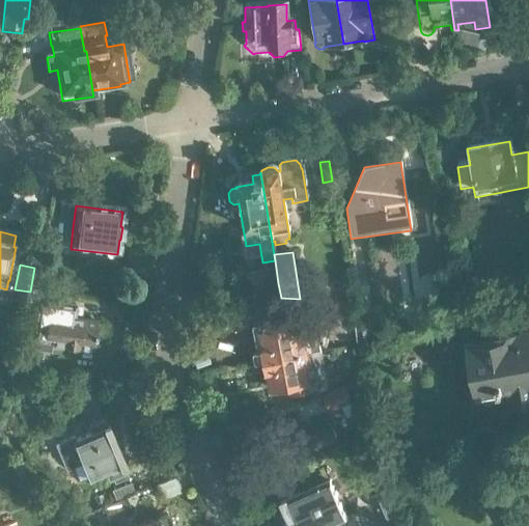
[(281,298),(278,283),(269,285),(267,274),(244,278),(247,296),(281,298)]
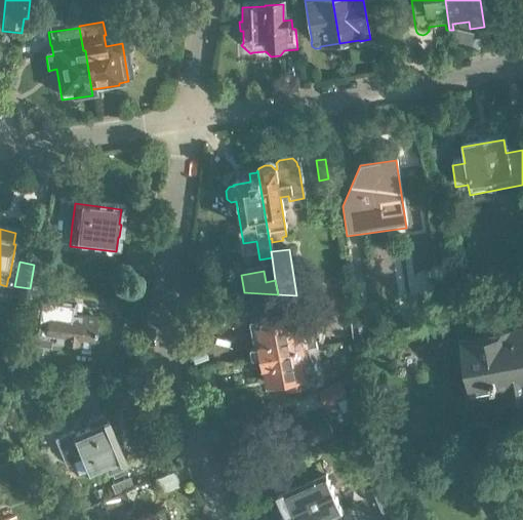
[(30,288),(14,286),(12,297),(28,300),(30,288)]
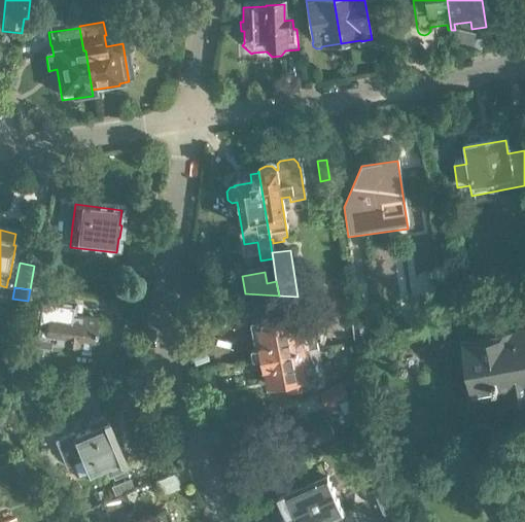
[(343,318),(344,302),(319,300),(318,316),(343,318)]
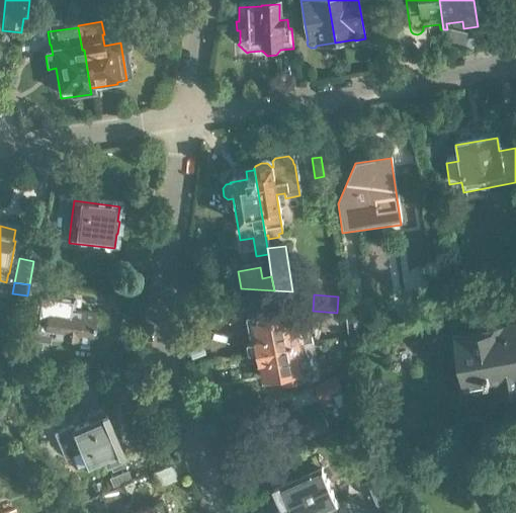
[(90,343),(93,316),(61,312),(63,298),(40,295),(33,345),(51,347),(53,338),(61,339),(60,341),(74,343),(74,340),(90,343)]
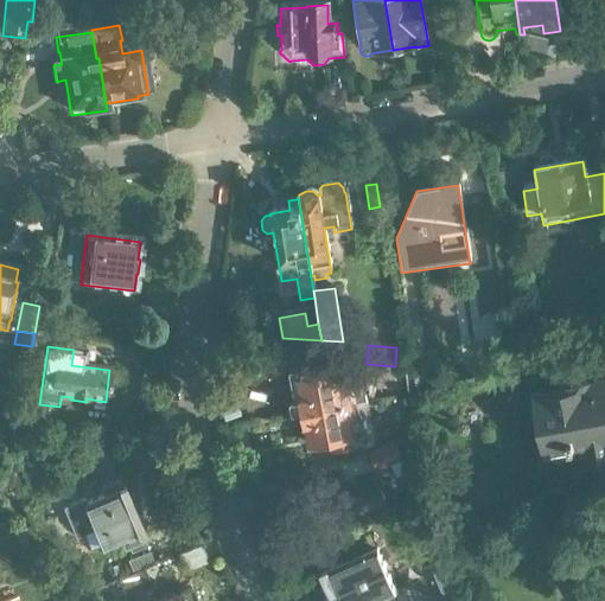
[(338,382),(336,365),(316,369),(318,381),(297,384),(300,404),(299,404),(301,417),(354,408),(352,398),(373,394),(369,376),(338,382)]
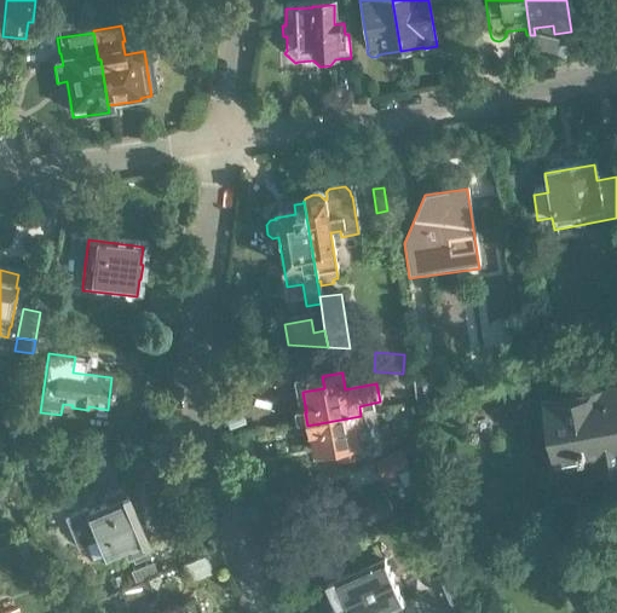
[(560,479),(616,467),(616,391),(594,397),(594,398),(547,408),(560,479)]
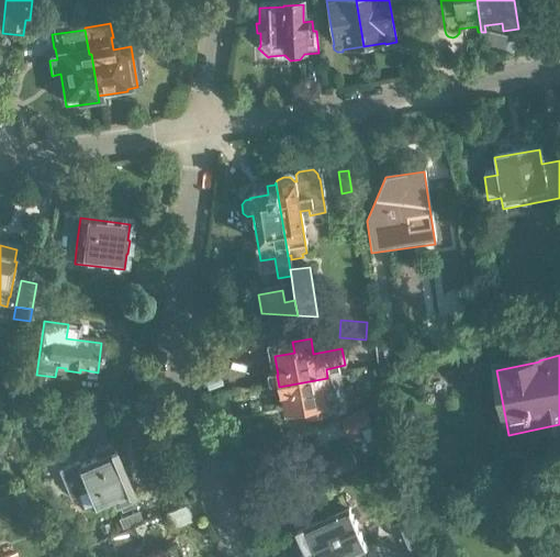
[(329,387),(327,378),(279,387),(281,398),(282,398),(287,416),(306,413),(308,423),(345,415),(339,385),(329,387)]
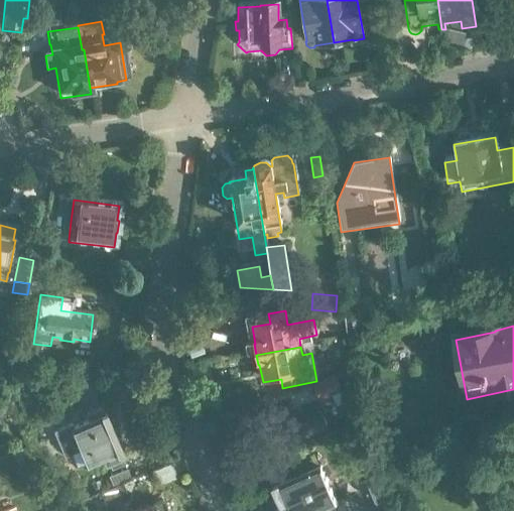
[(30,376),(18,377),(20,388),(32,386),(30,376)]
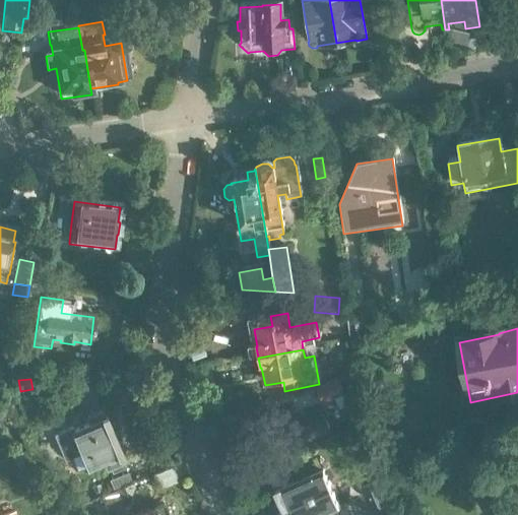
[(321,405),(342,396),(335,383),(315,392),(321,405)]
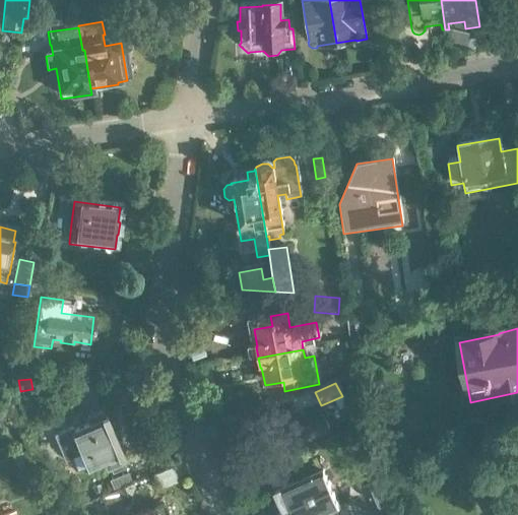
[(70,430),(50,438),(61,464),(70,460),(76,473),(85,470),(86,472),(102,465),(105,473),(122,465),(119,458),(120,458),(104,419),(101,420),(99,413),(84,420),(86,425),(70,432),(70,430)]
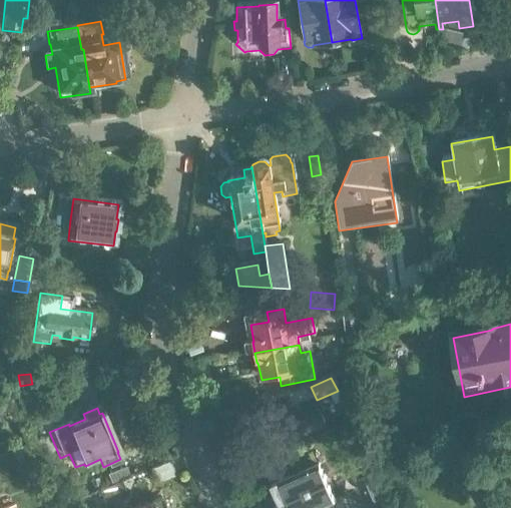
[(294,426),(301,442),(328,430),(321,414),(294,426)]
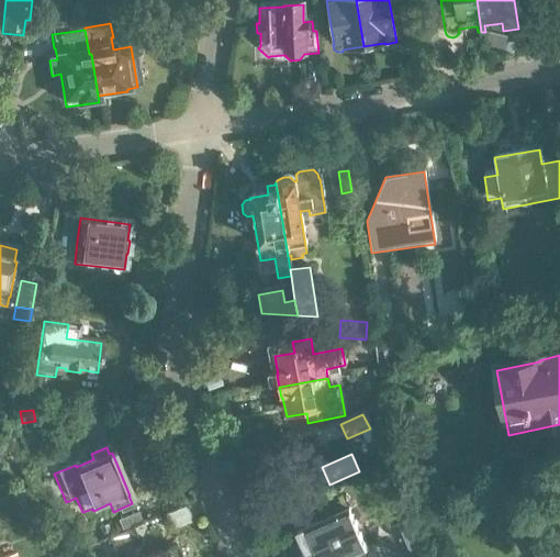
[(306,494),(327,485),(320,468),(299,478),(306,494)]
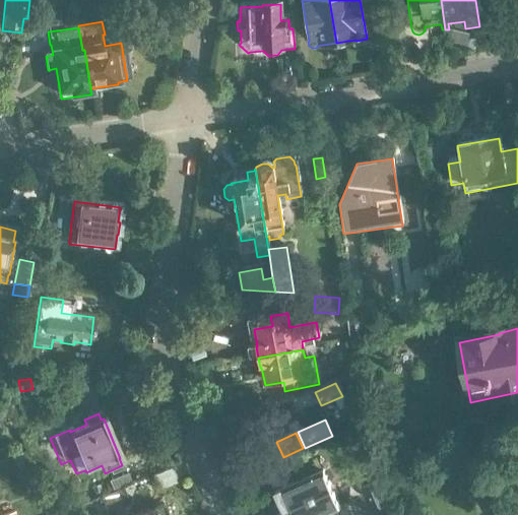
[(124,474),(106,483),(110,492),(128,485),(124,474)]
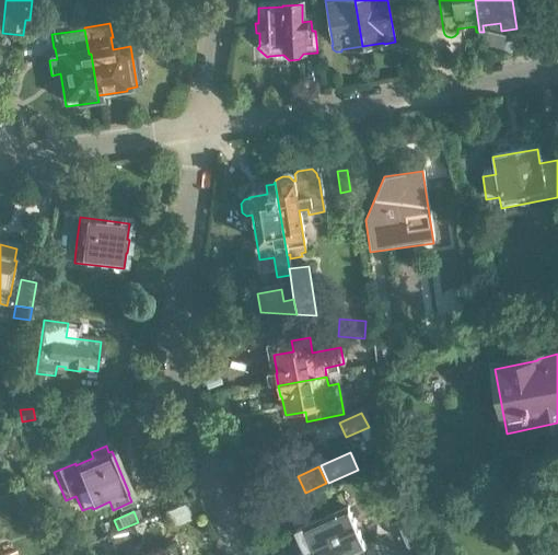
[(352,554),(360,551),(344,512),(295,533),(305,554),(352,554)]
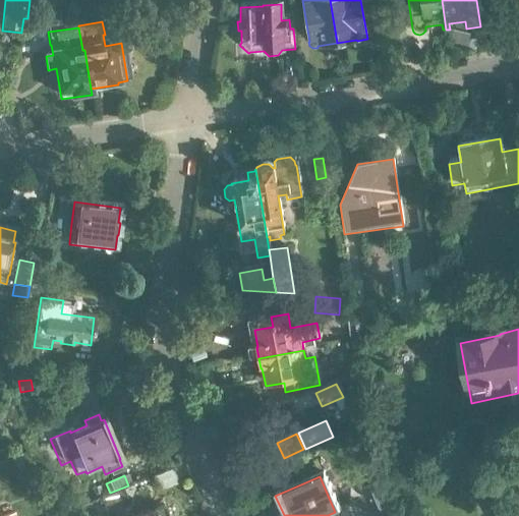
[(370,515),(389,508),(378,483),(360,492),(363,499),(357,501),(364,515),(366,515),(370,513),(370,515)]
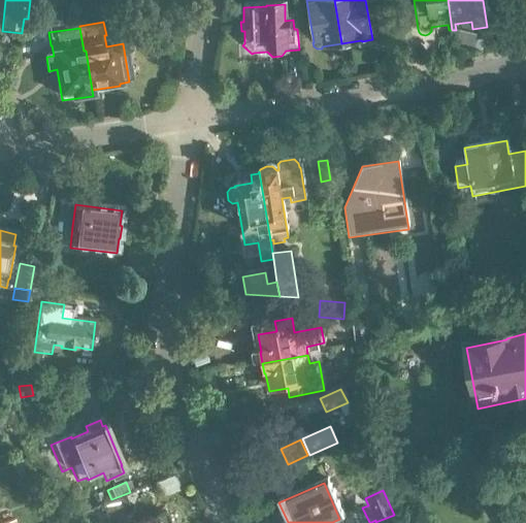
[(97,493),(90,496),(93,505),(100,503),(97,493)]
